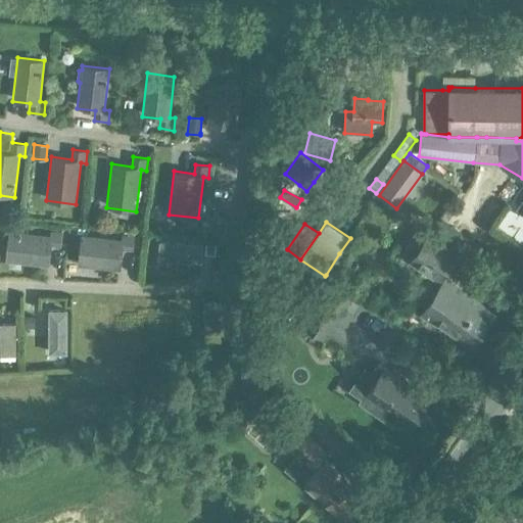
[(419,246),(409,262),(439,283),(439,282),(441,284),(442,284),(423,312),(471,344),(492,314),(478,303),(483,295),(484,294),(468,283),(467,284),(448,273),(461,254),(459,253),(459,252),(449,245),(431,234),(428,232),(427,234),(418,227),(409,240),(419,246)]
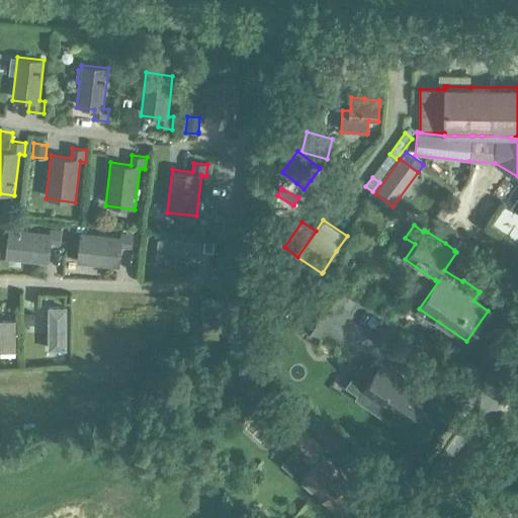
[(51,243),(60,244),(62,230),(50,228),(49,233),(9,228),(5,259),(49,263),(51,243)]
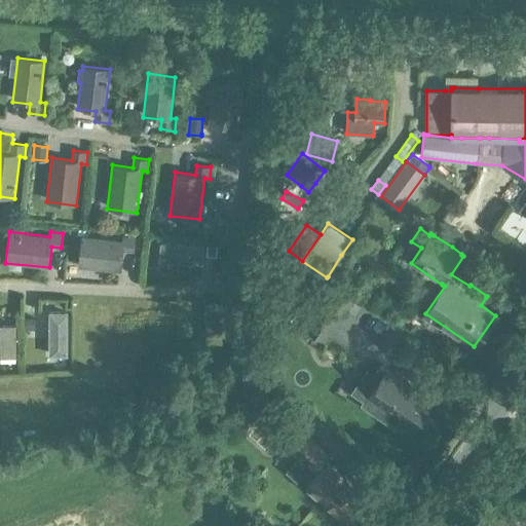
[(122,250),(123,250),(134,251),(136,236),(122,235),(122,239),(81,235),(78,266),(120,271),(122,250)]
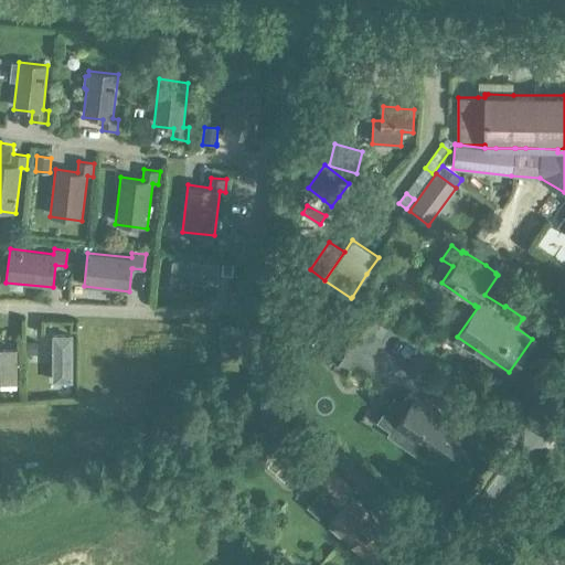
[(171,259),(169,280),(217,285),(219,264),(171,259)]
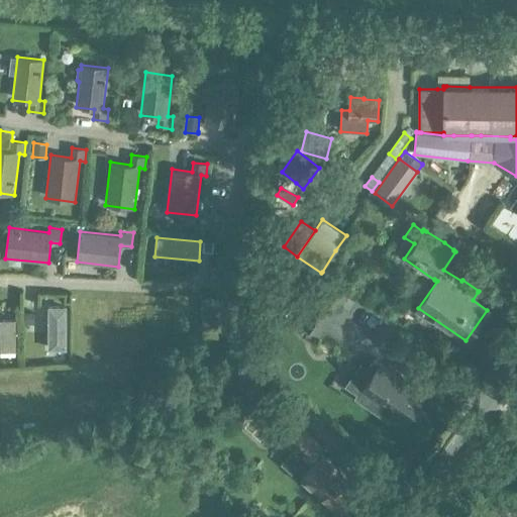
[(215,241),(204,240),(203,250),(214,251),(215,241)]
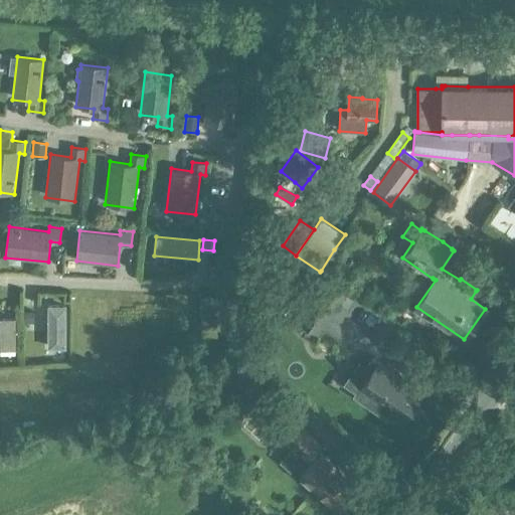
[(340,254),(334,249),(321,271),(327,275),(340,254)]
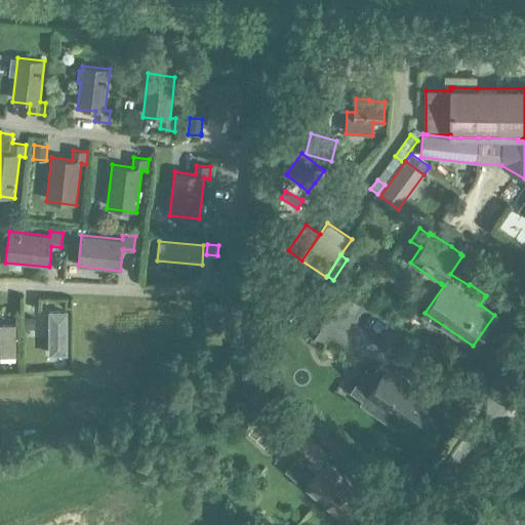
[(314,275),(298,265),(290,277),(306,287),(314,275)]
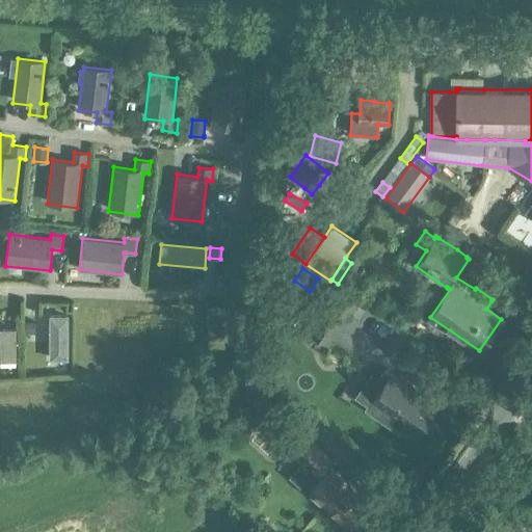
[(336,287),(308,330),(329,345),(358,301),(336,287)]
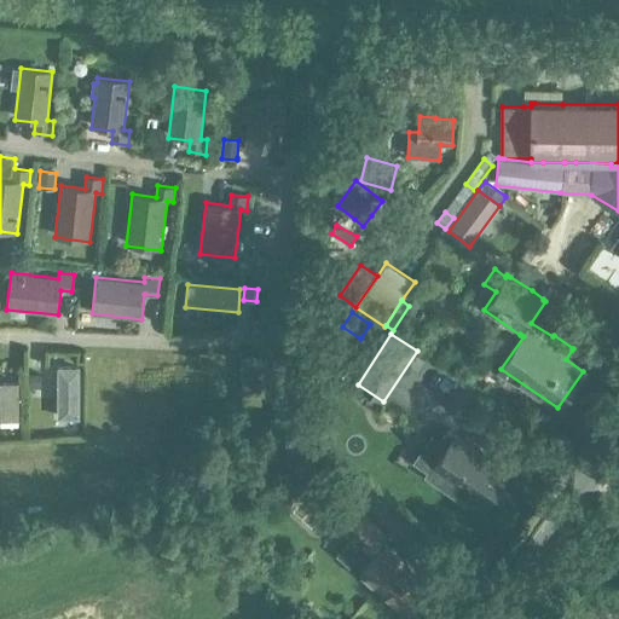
[(260,358),(241,358),(242,412),(261,411),(260,358)]
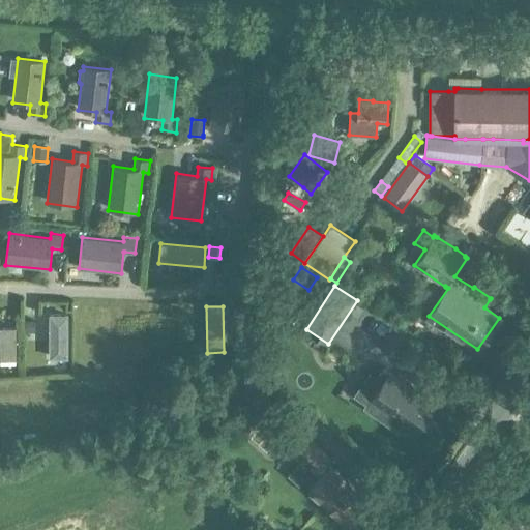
[(225,320),(233,320),(233,308),(225,310),(225,320)]
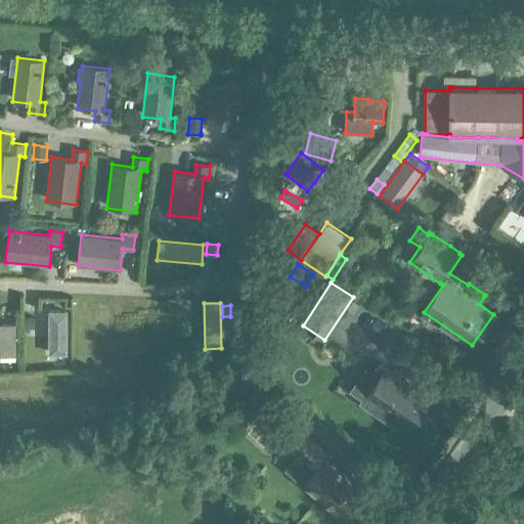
[(394,310),(390,315),(402,324),(402,325),(413,333),(422,321),(409,313),(397,305),(394,310)]
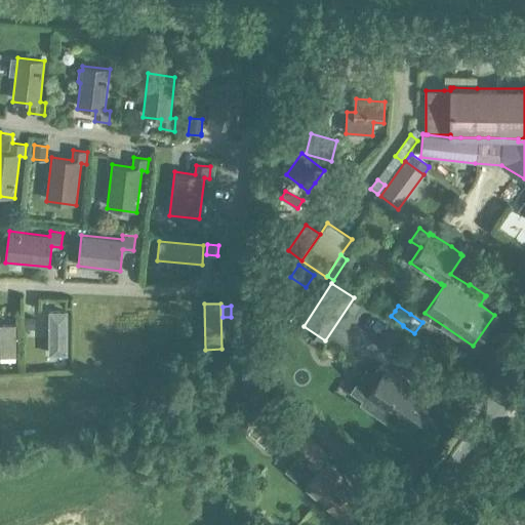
[(65,308),(48,309),(48,323),(48,355),(66,355),(65,322),(65,308)]
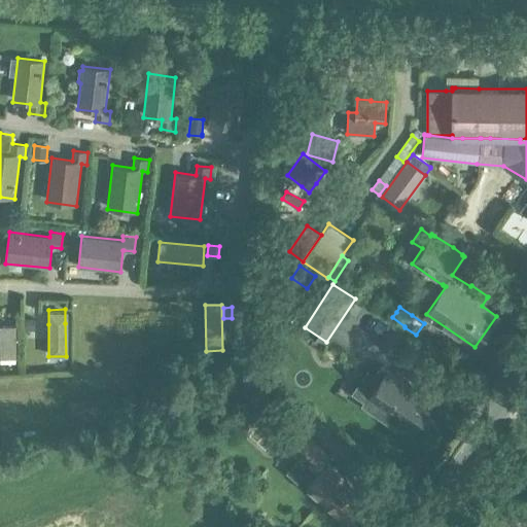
[(26,317),(26,328),(35,328),(35,317),(26,317)]
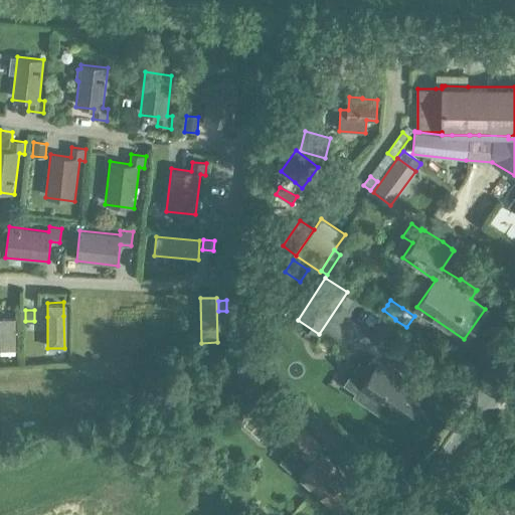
[(14,319),(0,320),(0,327),(0,350),(15,350),(14,319)]
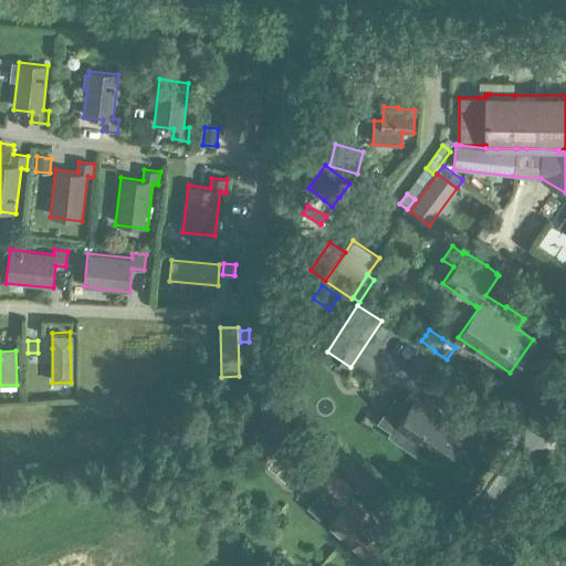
[(425,353),(412,371),(425,380),(438,362),(425,353)]
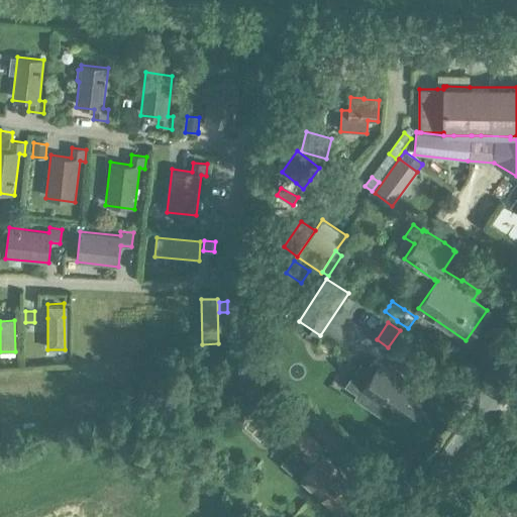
[(356,358),(366,346),(353,337),(343,348),(356,358)]
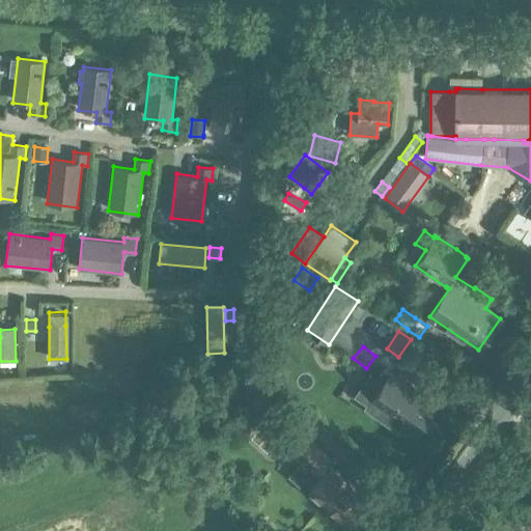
[(365,406),(364,408),(365,409),(398,431),(404,422),(403,422),(404,421),(418,429),(435,407),(424,399),(418,395),(419,392),(408,384),(390,372),(366,403),(365,406)]
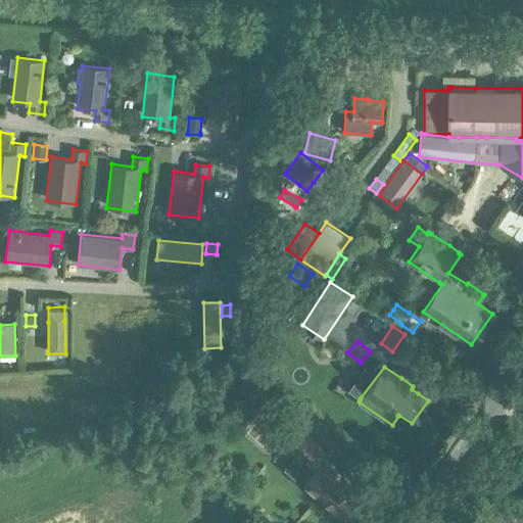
[(224,409),(214,421),(223,430),(234,418),(224,409)]
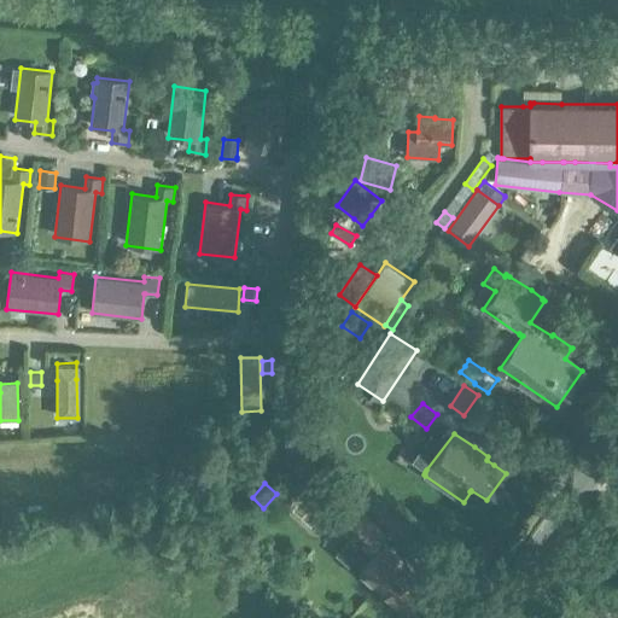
[(375,524),(354,505),(353,503),(333,525),(366,555),(369,552),(369,553),(379,542),(386,535),(375,524)]
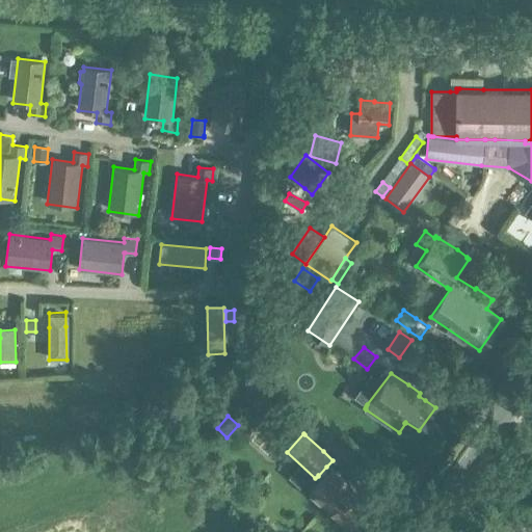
[(318,475),(315,478),(319,481),(308,493),(322,506),(324,503),(351,528),(353,525),(355,527),(363,520),(360,517),(370,506),(355,493),(357,490),(345,479),(330,467),(328,469),(326,467),(318,476),(318,475)]
